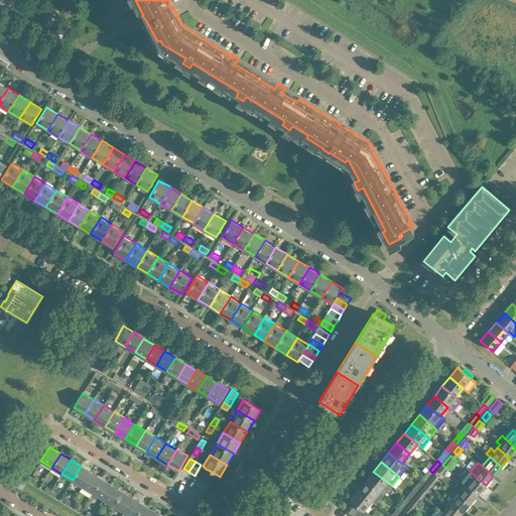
[(206,469),(203,466),(201,465),(195,476),(200,479),(206,469)]
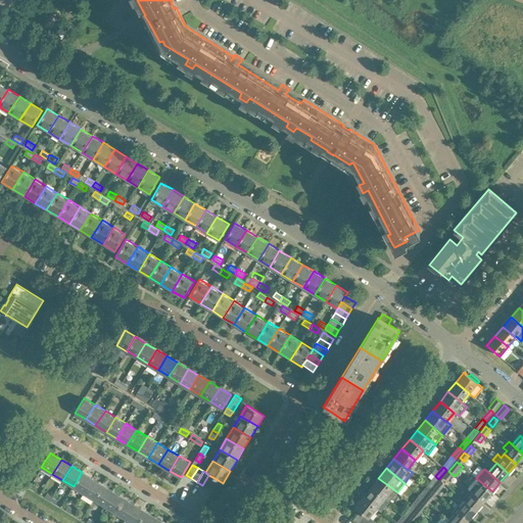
[(453,475),(448,471),(443,477),(447,481),(453,475)]
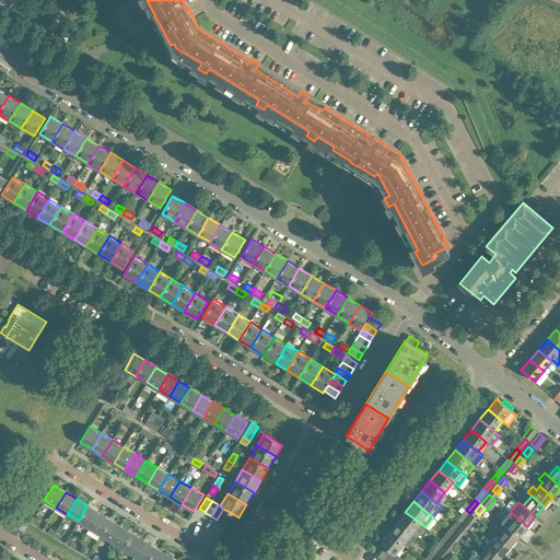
[(90,527),(98,512),(88,505),(79,521),(90,527)]
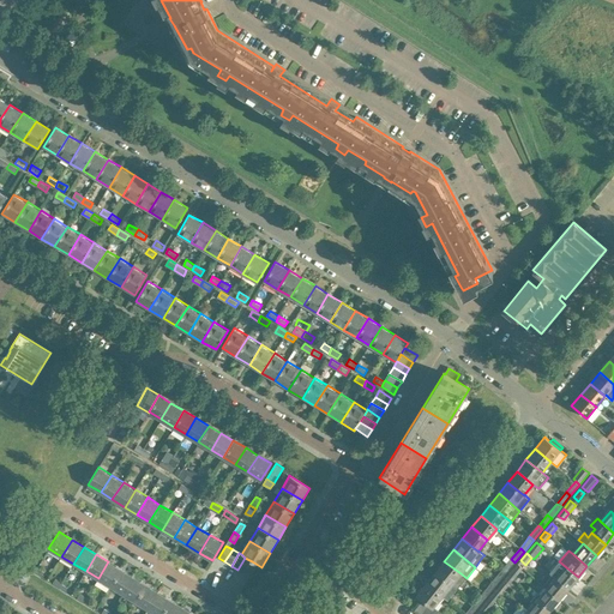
[(244,573),(252,561),(245,558),(238,570),(244,573)]
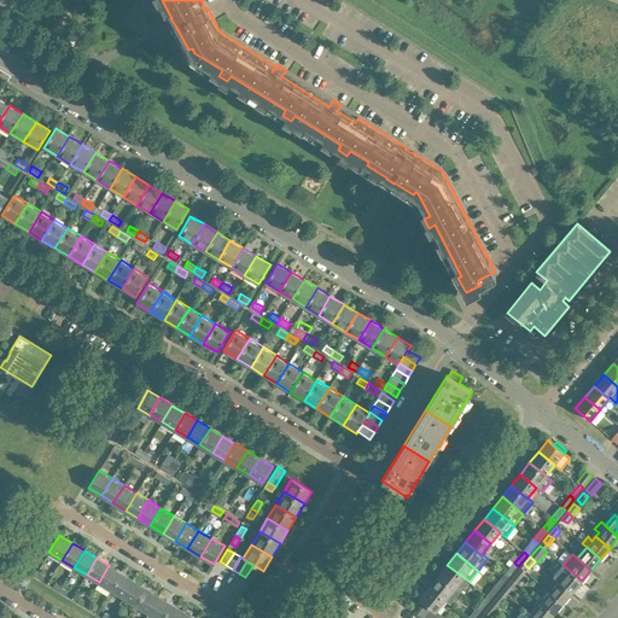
[(509,577),(518,566),(514,563),(505,573),(509,577)]
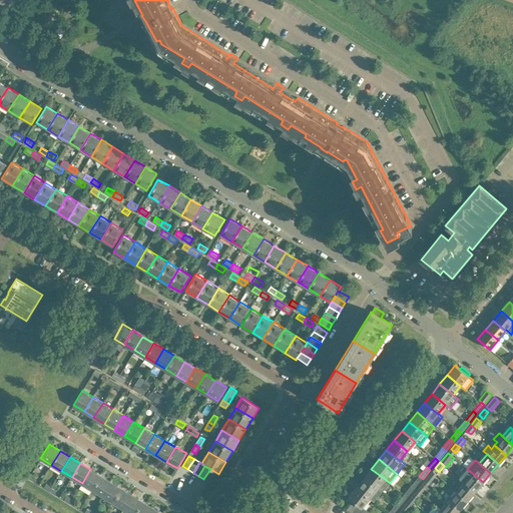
[(92,490),(101,476),(90,469),(82,483),(92,490)]
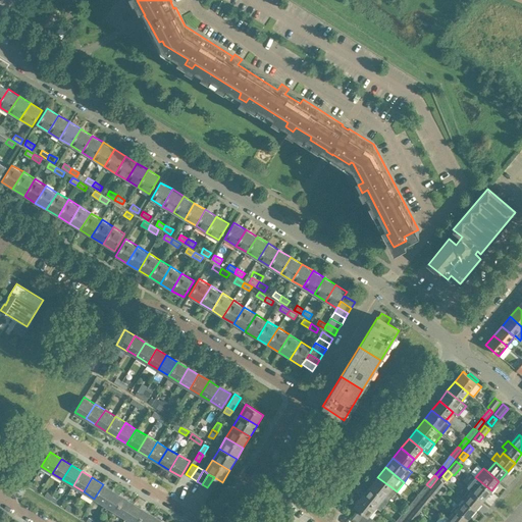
[(213,491),(219,480),(214,477),(207,487),(213,491)]
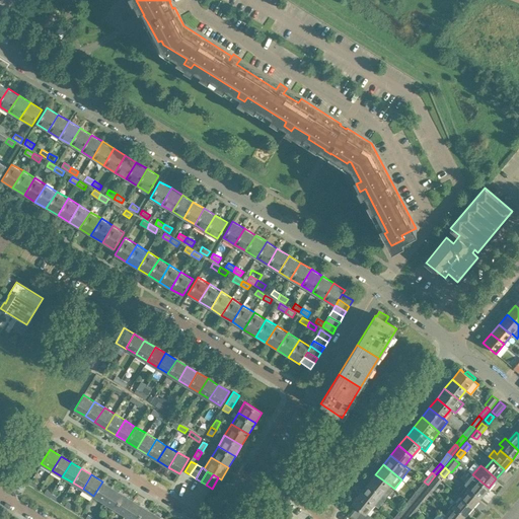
[(375,474),(368,484),(381,495),(386,499),(394,489),(389,485),(375,474)]
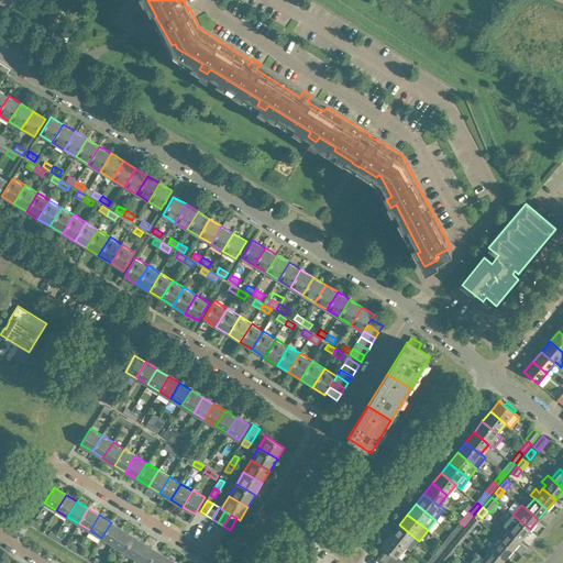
[(530,529),(512,515),(505,523),(509,528),(508,529),(521,540),(530,529)]
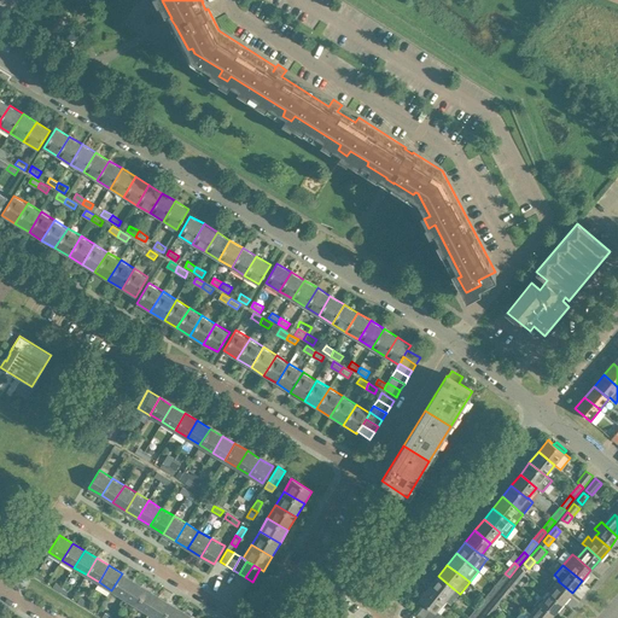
[(517,583),(526,571),(522,567),(512,579),(517,583)]
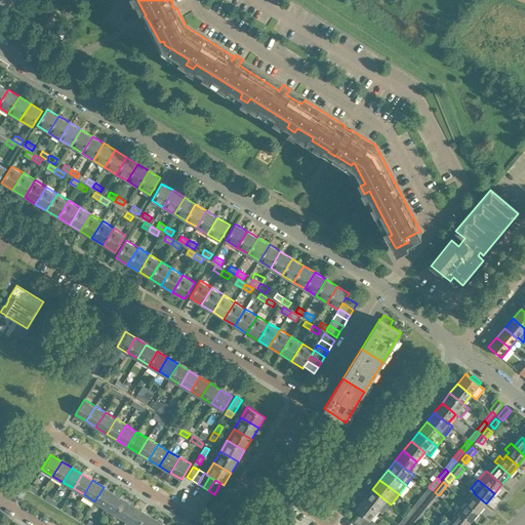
[(105,508),(114,493),(104,487),(94,501),(105,508)]
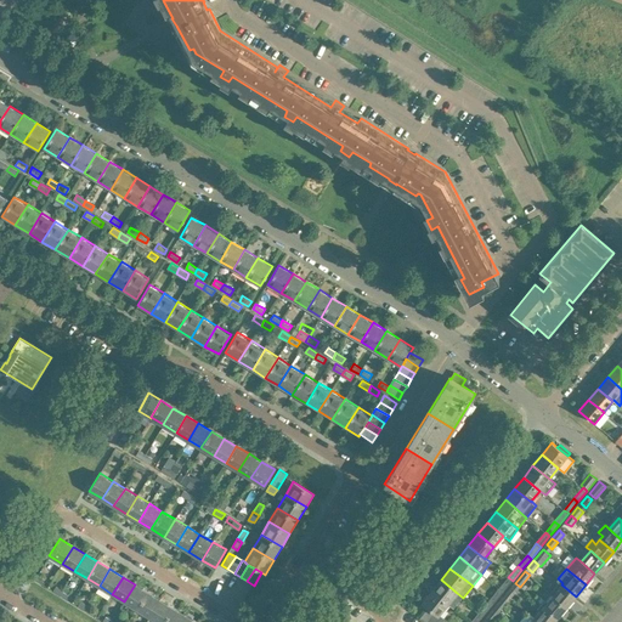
[(503,592),(513,581),(508,577),(498,589),(503,592)]
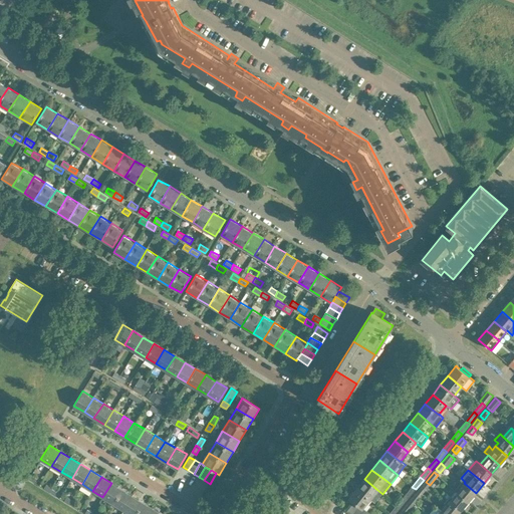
[(364,479),(356,488),(370,499),(374,503),(382,494),(377,490),(364,479)]
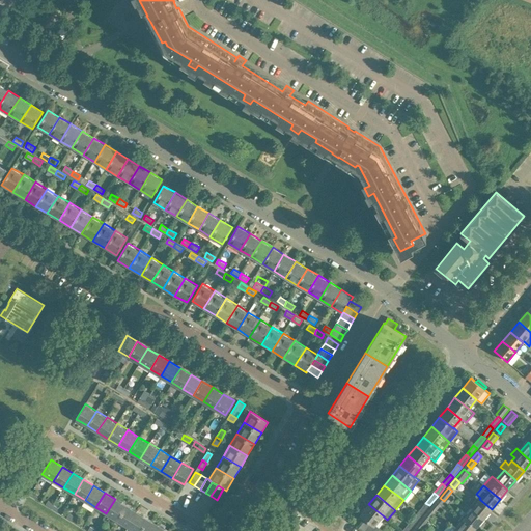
[(437,510),(444,501),(440,498),(431,506),(437,510)]
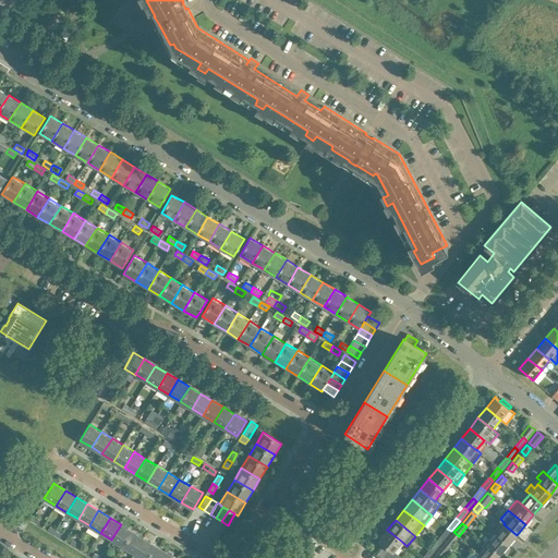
[(123,546),(133,531),(121,524),(111,540),(123,546)]
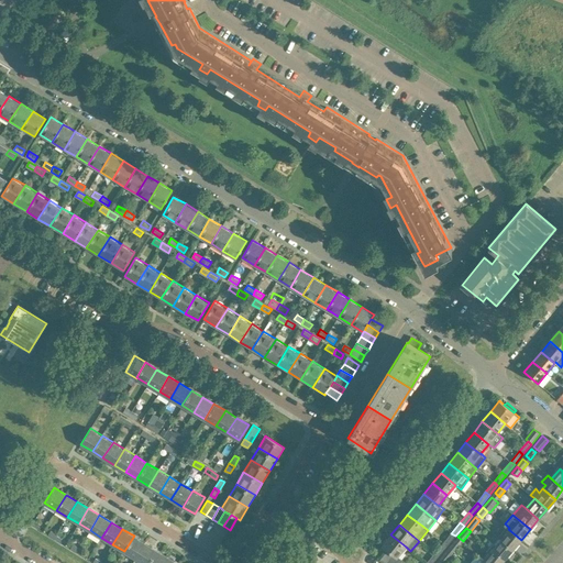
[(521,540),(508,529),(500,539),(512,550),(521,540)]
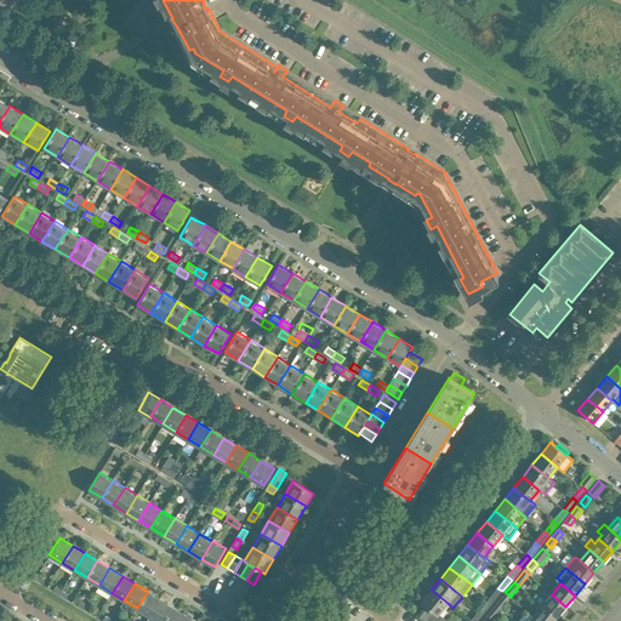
[(493,603),(502,591),(497,588),(489,599),(493,603)]
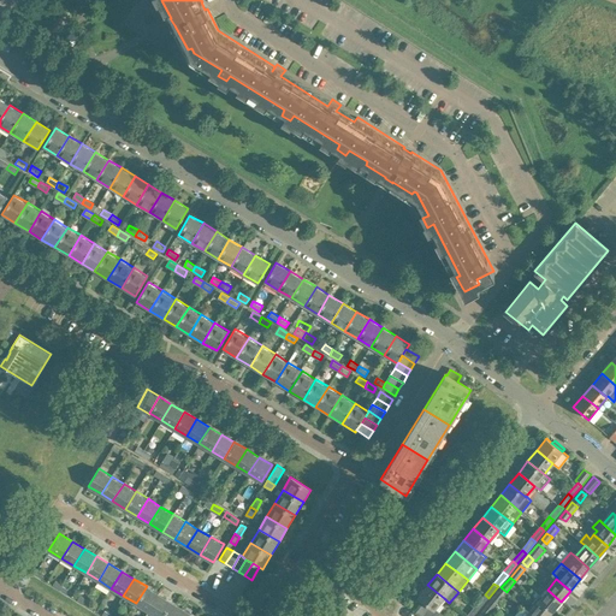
[(444,598),(427,585),(418,597),(425,602),(431,606),(434,610),(436,609),(444,598)]
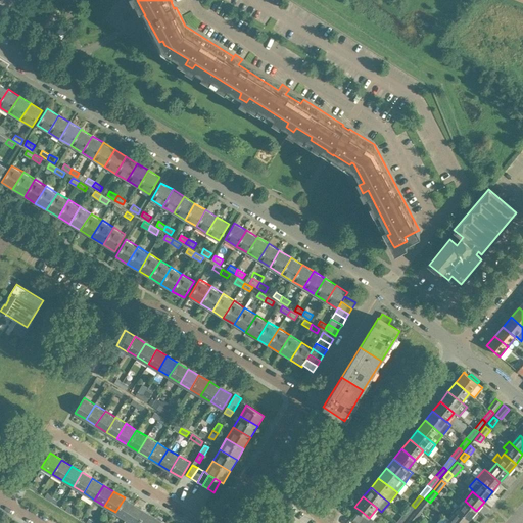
[(126,519),(135,505),(125,497),(115,512),(126,519)]
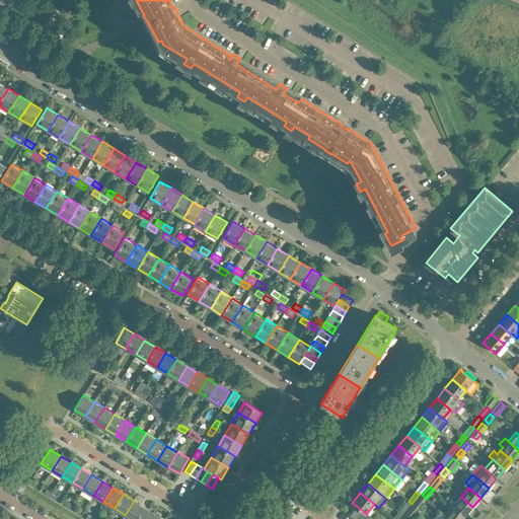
[(472,507),(461,497),(453,506),(464,516),(472,507)]
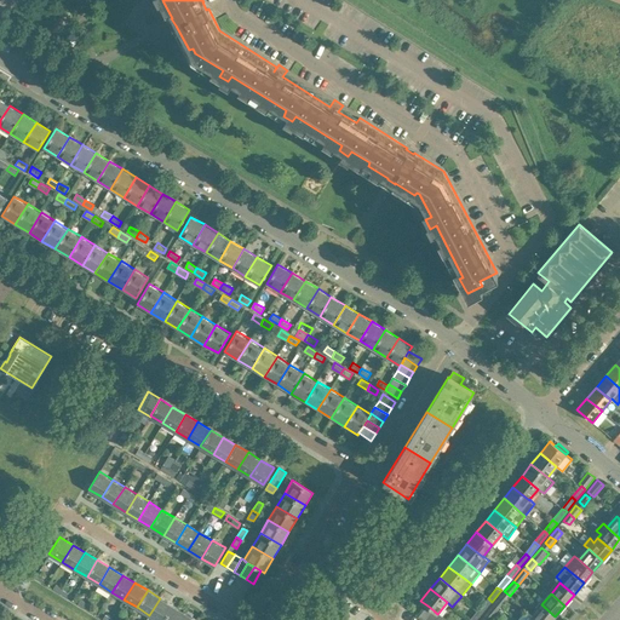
[(500,608),(506,600),(501,595),(494,603),(500,608)]
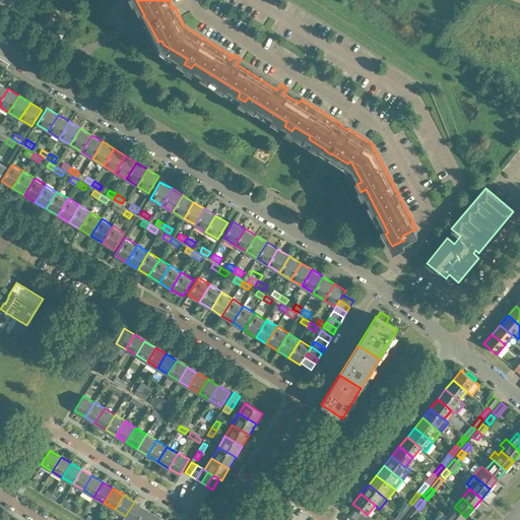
[(132,519),(136,519),(144,508),(134,502),(125,516),(132,519)]
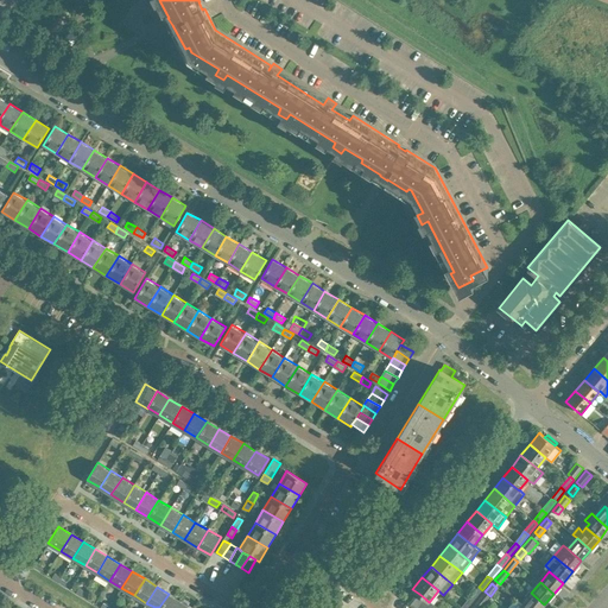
[(474,601),(482,590),(479,587),(469,597),(474,601)]
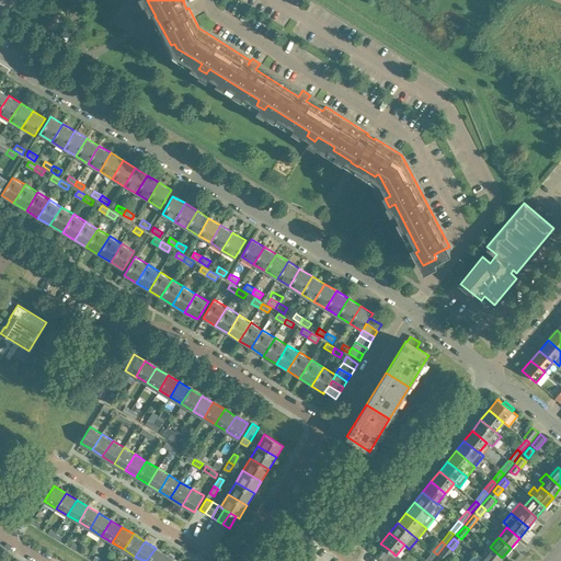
[(444,560),(453,550),(447,546),(439,556),(444,560)]
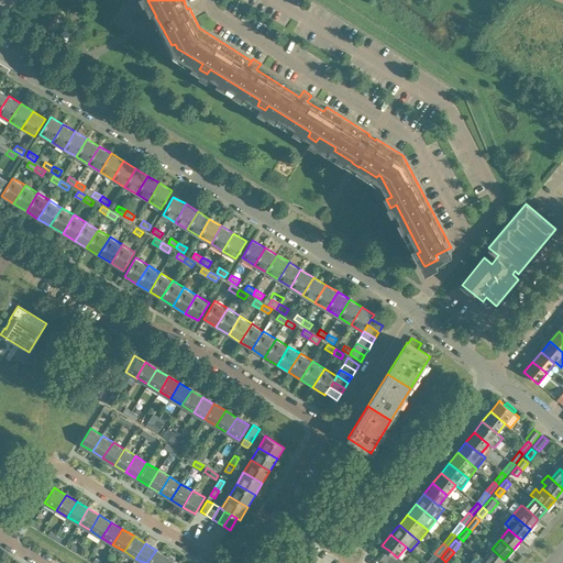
[(500,562),(504,560),(492,549),(488,553),(485,550),(479,556),(483,559),(487,562),(500,562)]
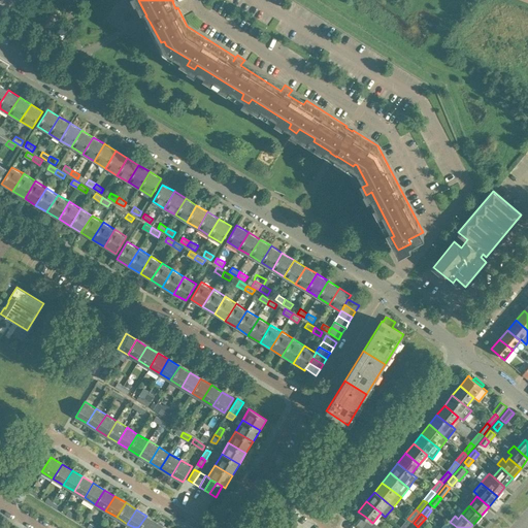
[(153,527),(157,522),(146,516),(138,527),(153,527)]
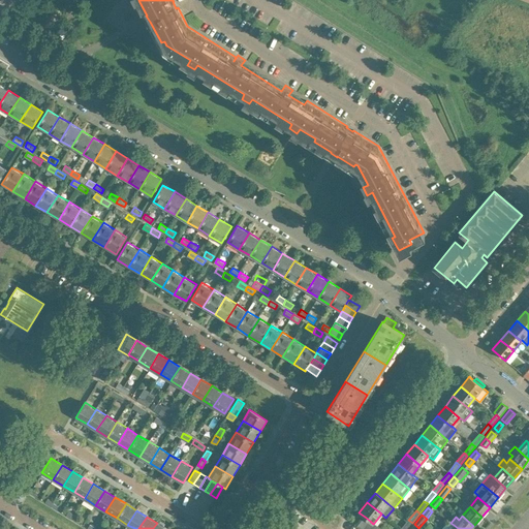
[(363,528),(370,521),(365,517),(356,527),(360,528),(363,528)]
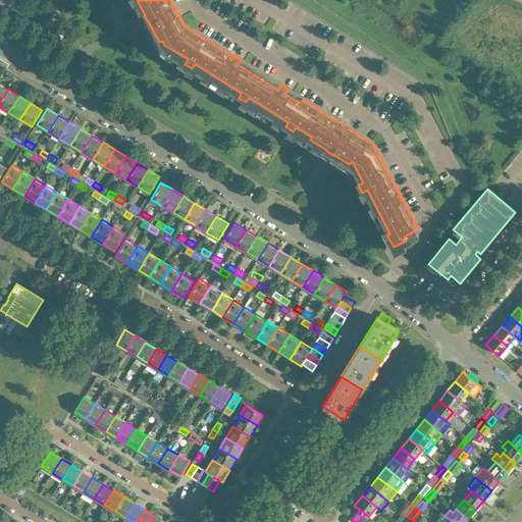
[(401,521),(407,516),(403,513),(395,521),(401,521)]
